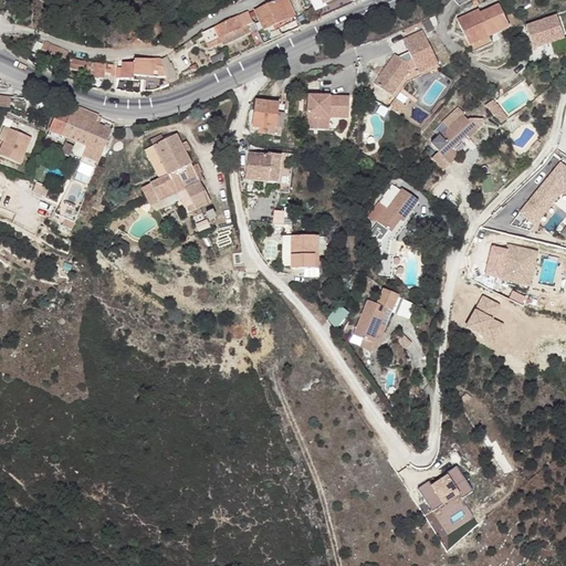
[(289,1),(287,0),(281,0),(257,11),(265,31),(274,27),(287,21),(286,19),(294,14),(289,1)]
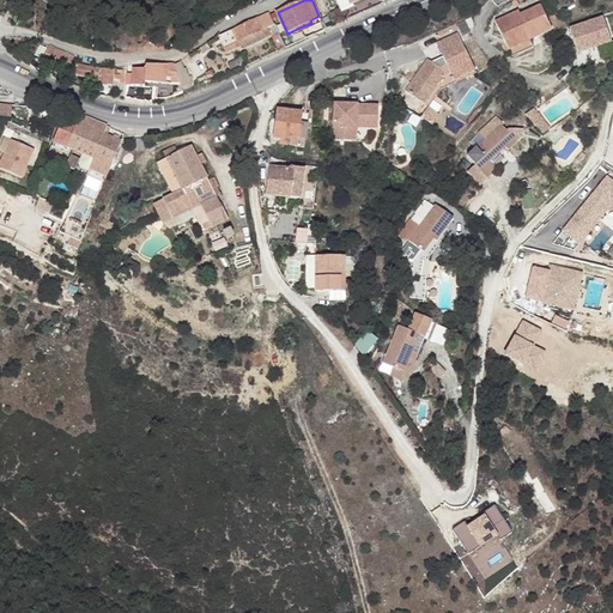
[(337,0),(343,11),(364,0),(337,0)]
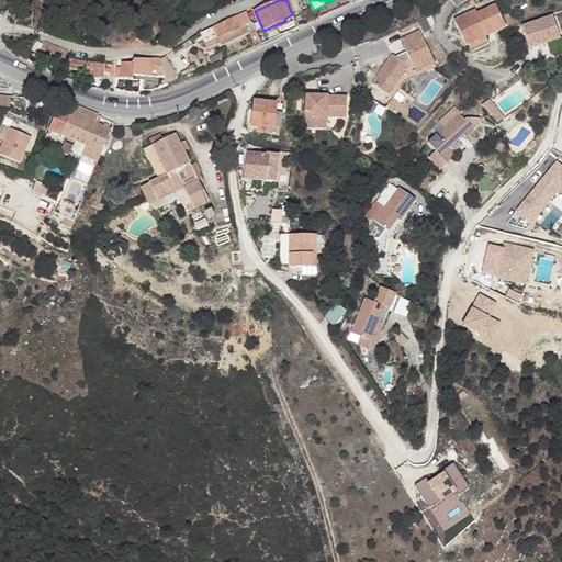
[(454,19),(465,45),(485,36),(506,27),(495,4),(476,13),(474,10),(454,19)]
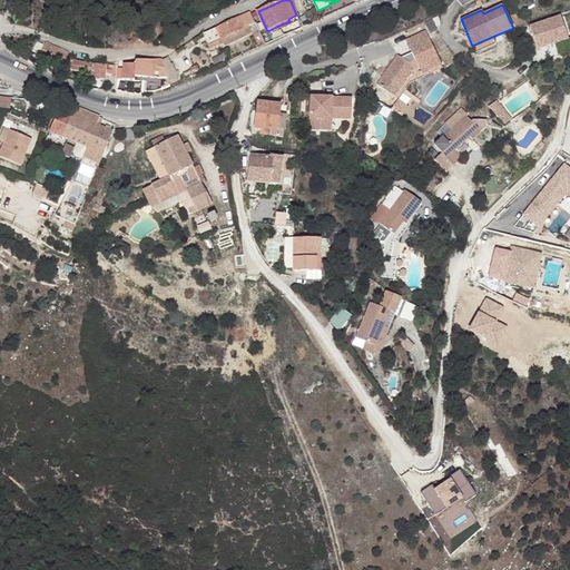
[(228,37),(243,30),(243,29),(254,23),(249,13),(237,18),(216,28),(222,40),(228,37)]
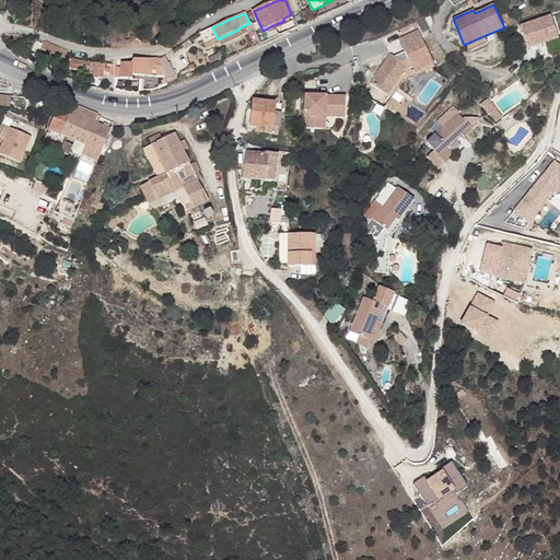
[(284,21),(286,24),(294,20),(291,14),(283,19),(284,21)]
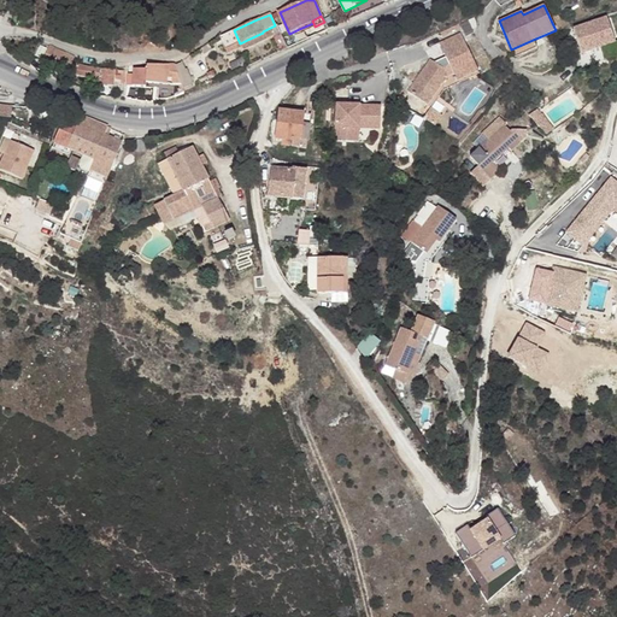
[(611,22),(575,30),(580,56),(616,48),(611,22)]
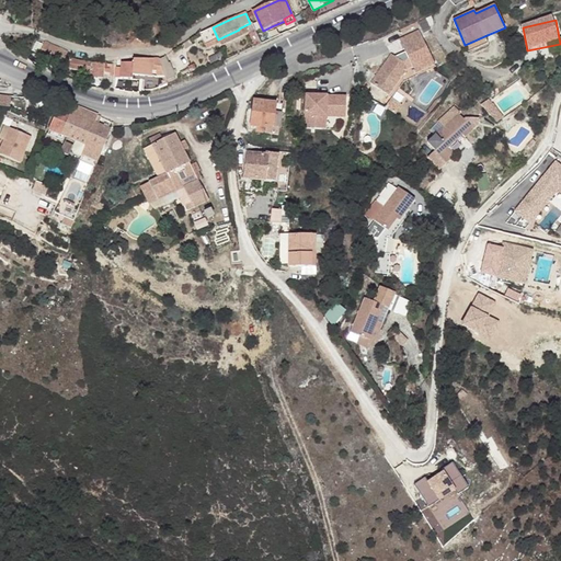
[(285,21),(272,26),(274,30),(286,24),(285,21)]
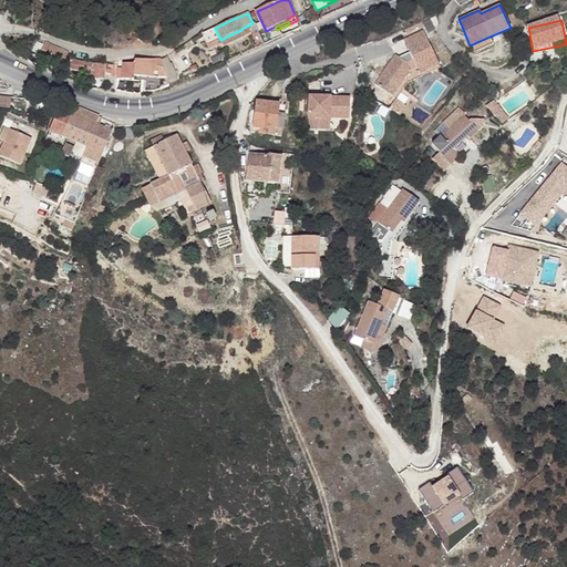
[(244,34),(241,30),(227,37),(220,40),(223,44),(244,34)]
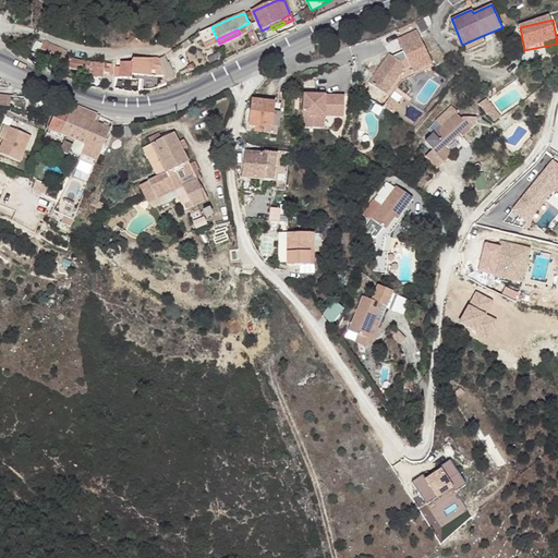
[(413,72),(433,63),(416,29),(398,38),(403,50),(392,56),(390,53),(370,83),(390,97),(401,83),(404,77),(401,74),(404,70),(411,67),(413,72)]
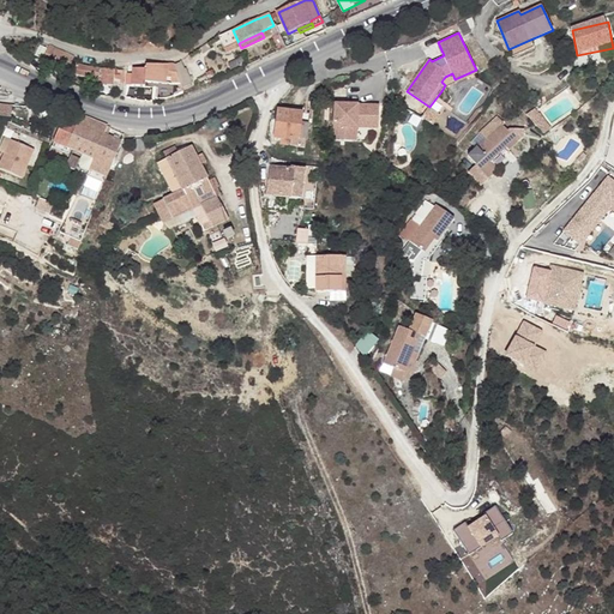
[(286,48),(281,36),(272,40),(277,52),(286,48)]
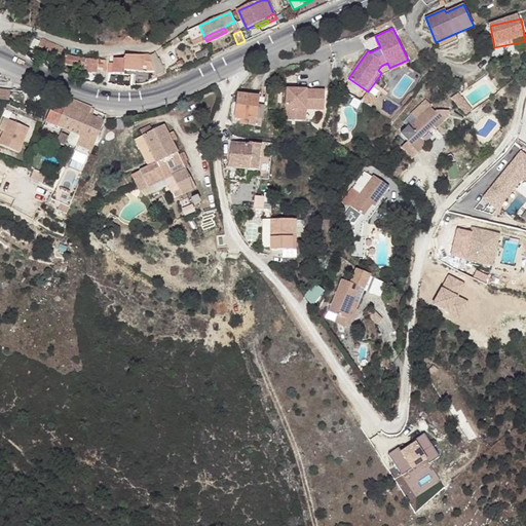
[(454,34),(436,42),(439,48),(457,40),(454,34)]
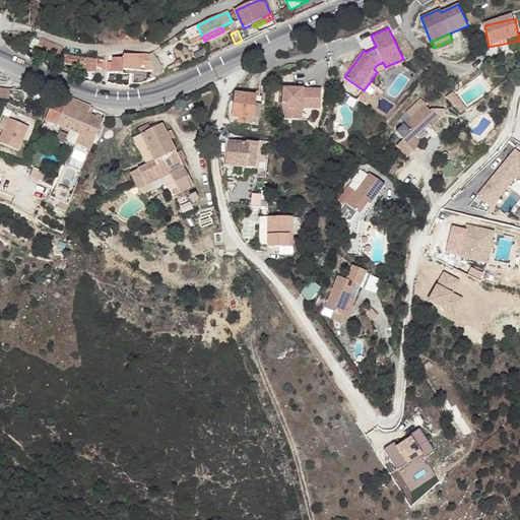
[(36,52),(57,62),(62,50),(42,40),(36,52)]
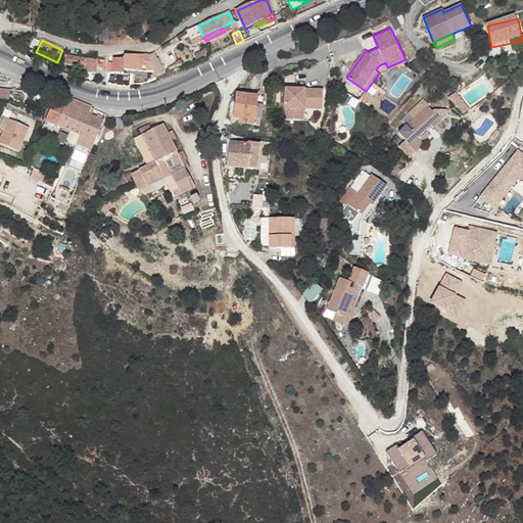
[(154,70),(156,77),(161,75),(154,54),(148,55),(154,70)]
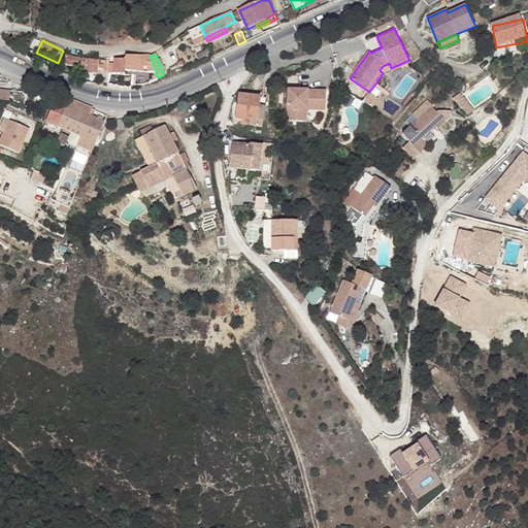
[(156,71),(150,56),(126,57),(126,60),(116,60),(113,75),(136,77),(137,72),(142,72),(143,67),(144,63),(147,63),(147,67),(147,71),(156,71)]
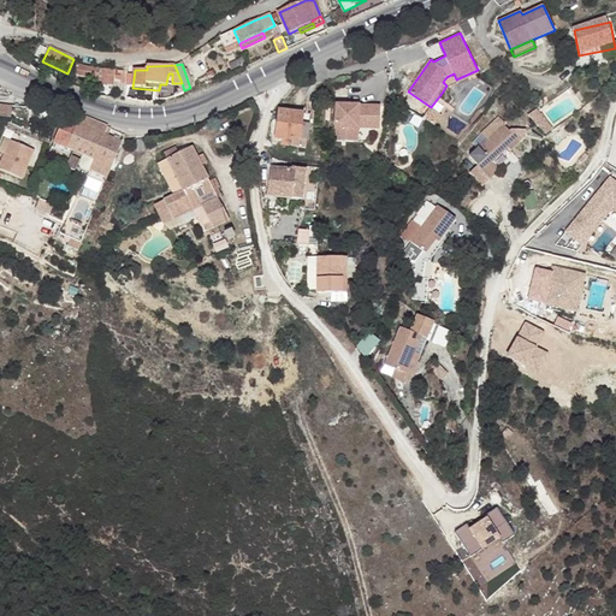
[(114,84),(123,86),(123,71),(106,70),(98,70),(76,66),(75,76),(82,77),(92,78),(100,80),(99,86),(113,87),(114,84)]
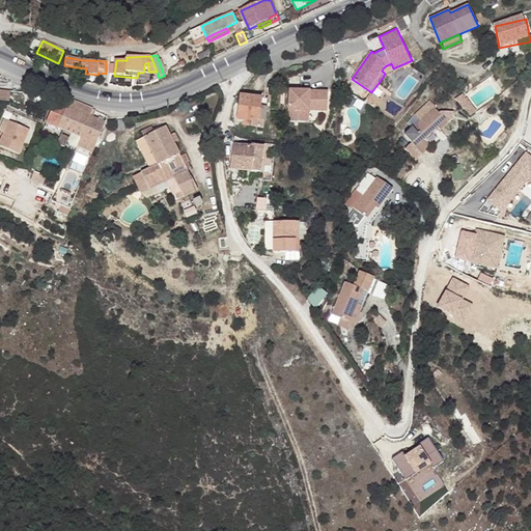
[(385,74),(382,79),(413,62),(412,60),(393,68),(391,63),(385,66),(382,71),(385,74)]
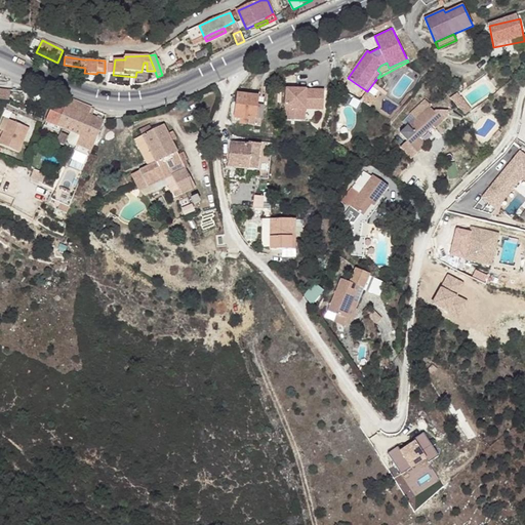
[(136,72),(135,77),(134,84),(148,82),(149,73),(142,72),(136,72)]
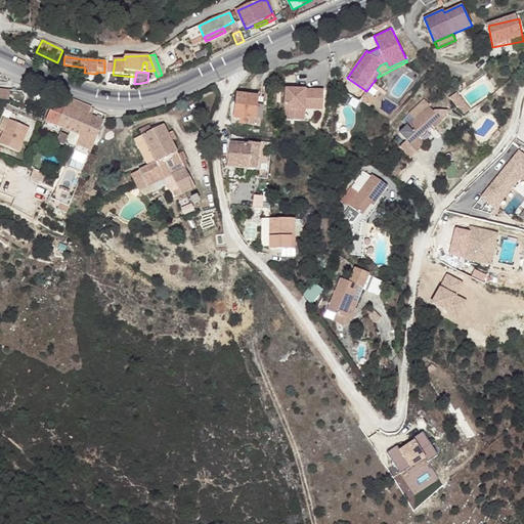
[(322,90),(286,88),(284,120),(300,121),(300,110),(304,110),(304,103),(314,103),(314,105),(322,105),(322,90)]
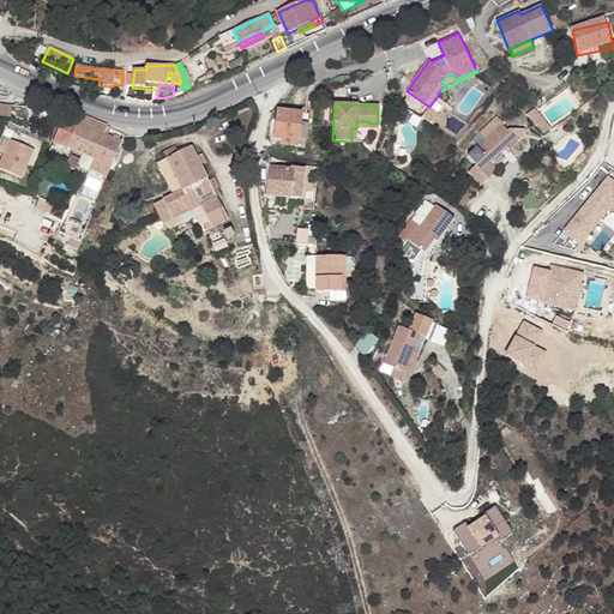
[(309,115),(278,110),(274,142),(280,142),(280,144),(304,148),(304,140),(306,140),(309,115)]
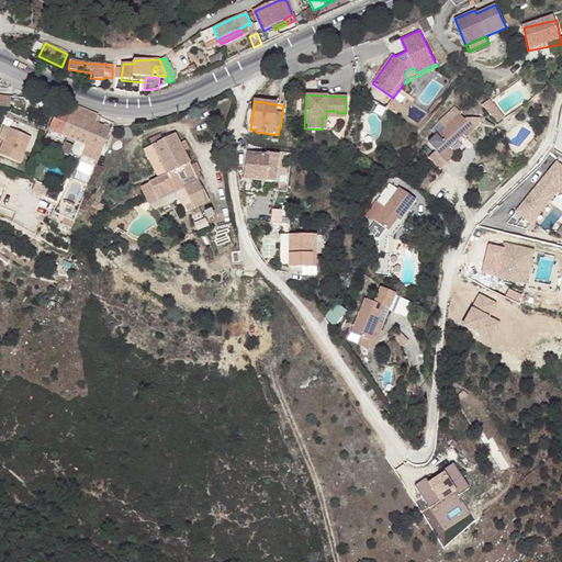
[(492,104),(491,104),(485,109),(497,122),(504,117),(492,104)]
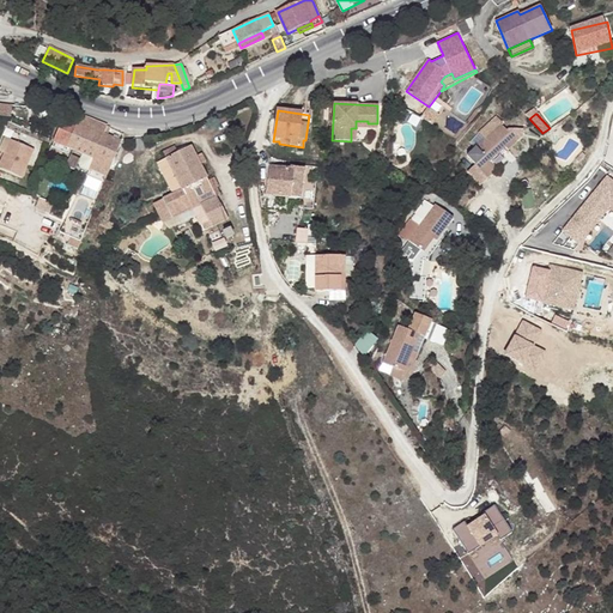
[(93,121),(80,115),(77,122),(104,134),(107,126),(93,121)]
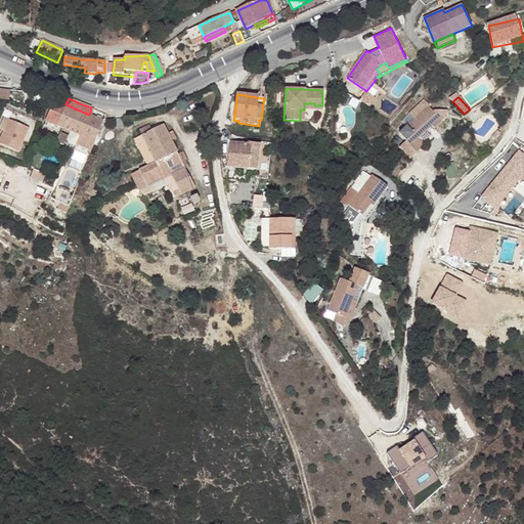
[(57,126),(66,104),(54,100),(46,121),(46,122),(54,125),(52,129),(58,132),(60,127),(57,126)]
